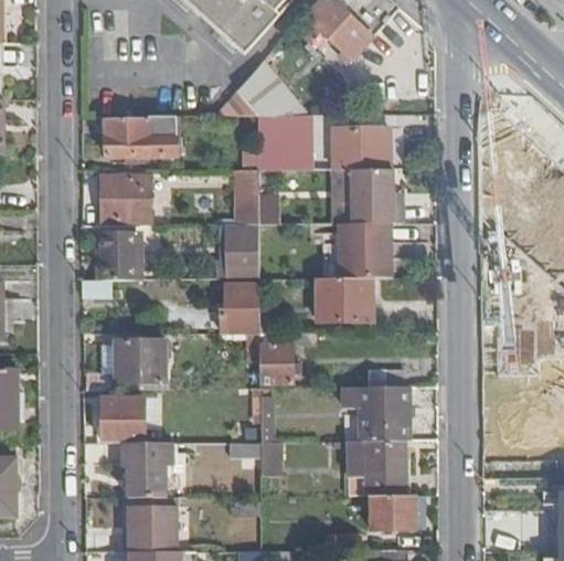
[(181,0),(242,54),(289,0),(181,0)]
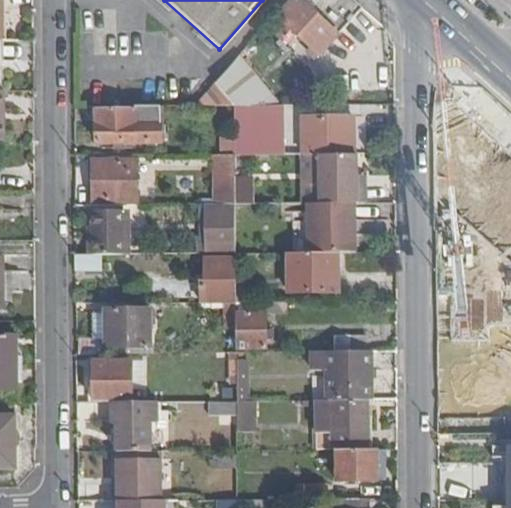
[(292,0),(282,12),(289,18),(285,23),(318,53),(362,7),(354,0),(292,0)]
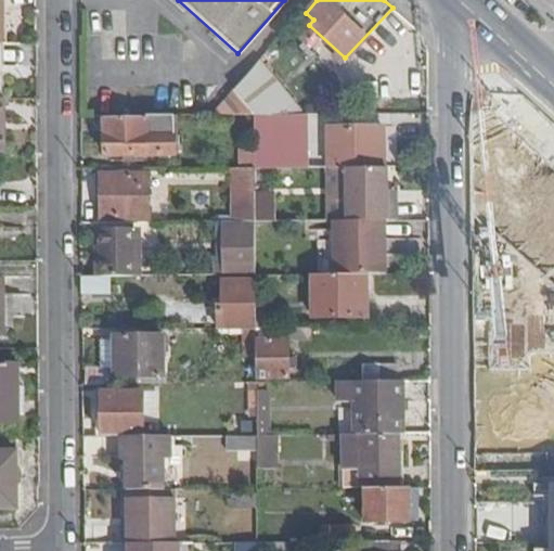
[(256,66),(211,114),(253,114),(279,113),(280,113),(292,101),(256,66)]
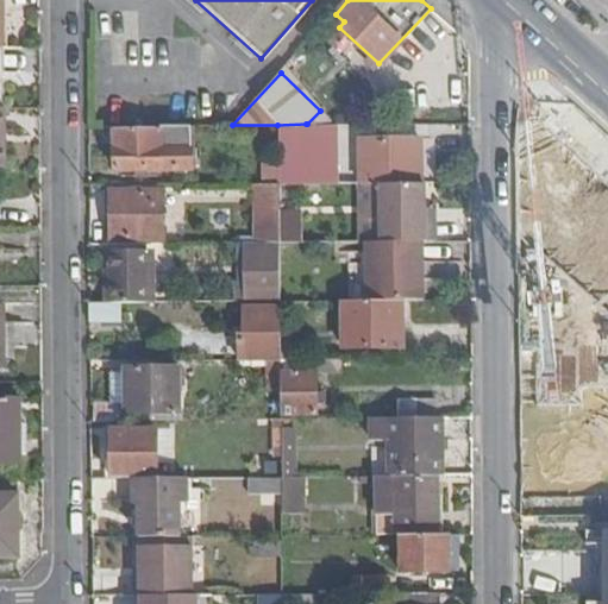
[(541,230),(561,249),(607,196),(607,167),(549,112),(541,118),(541,142),(538,142),(538,153),(541,155),(541,230)]
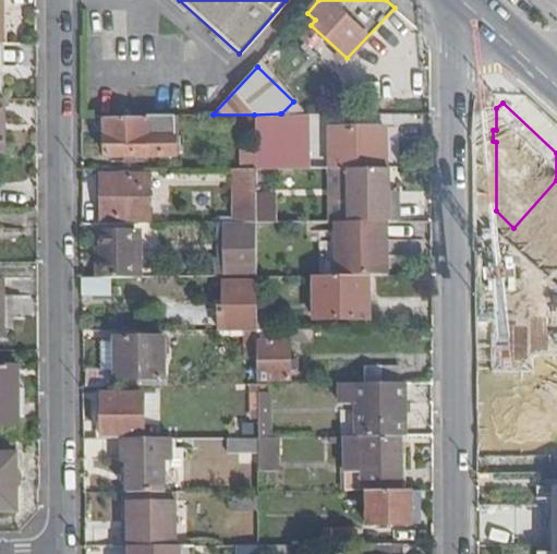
[(254,115),(255,148),(281,148),(280,113),(254,115)]
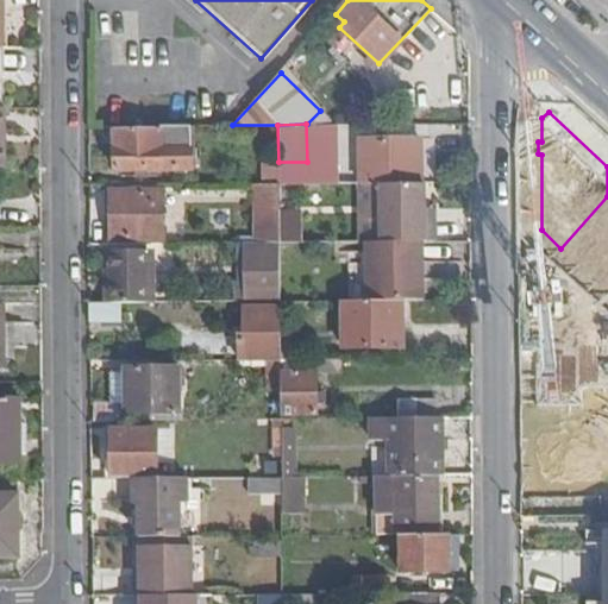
[(190,167),(190,125),(161,125),(161,131),(113,131),(113,168),(190,167)]
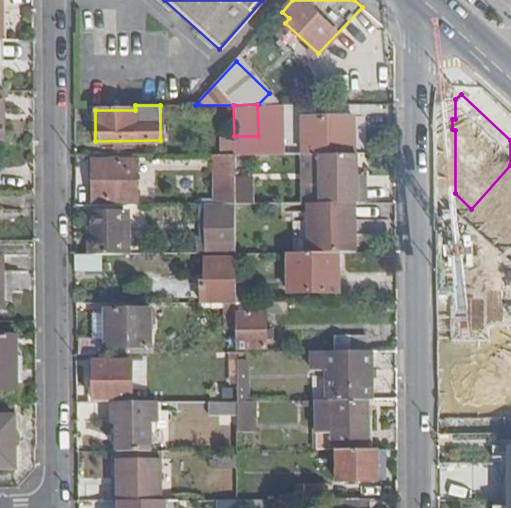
[(318,153),(352,152),(351,116),(299,115),(300,153),(318,153)]
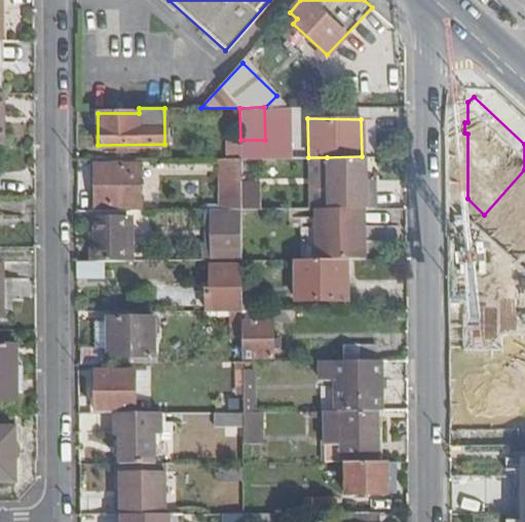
[(240,157),(287,157),(287,139),(265,140),(240,140),(240,157)]
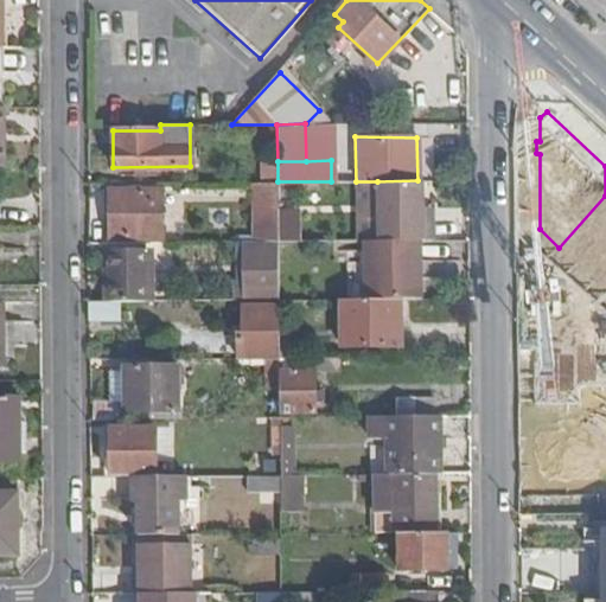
[(259,181),(278,181),(278,161),(259,161),(259,181)]
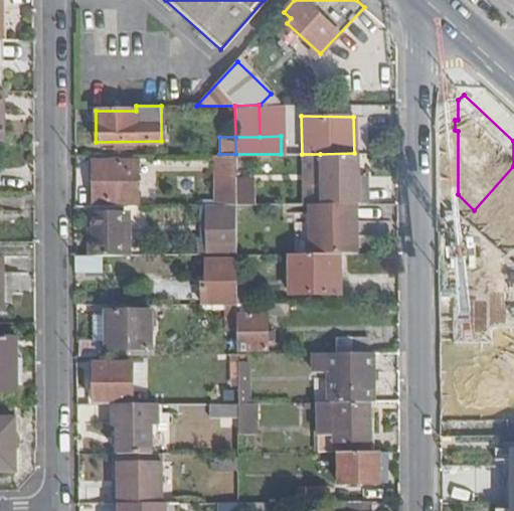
[(321,202),(367,202),(367,185),(358,185),(358,174),(358,154),(354,153),(320,154),(321,202)]
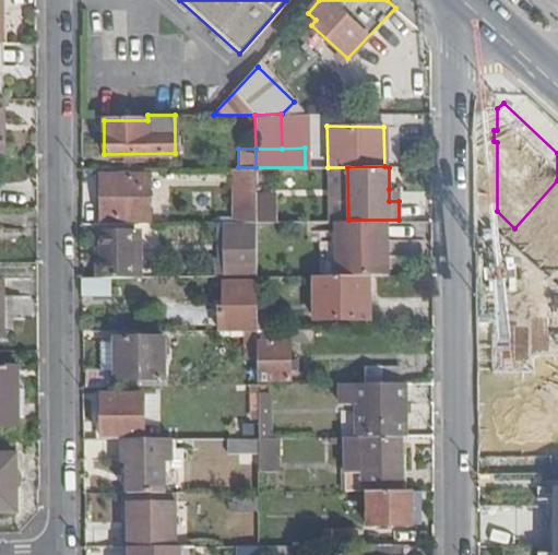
[(238,167),(232,167),(232,220),(256,220),(256,167),(238,167)]
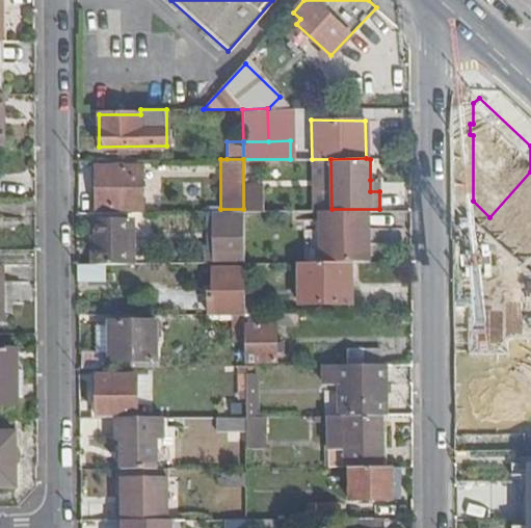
[(141,210),(140,160),(96,160),(96,210),(141,210)]
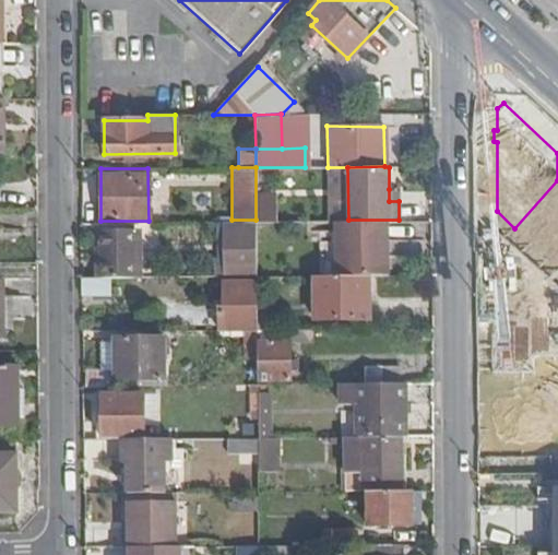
[(389,201),(399,201),(398,189),(389,189),(389,201)]
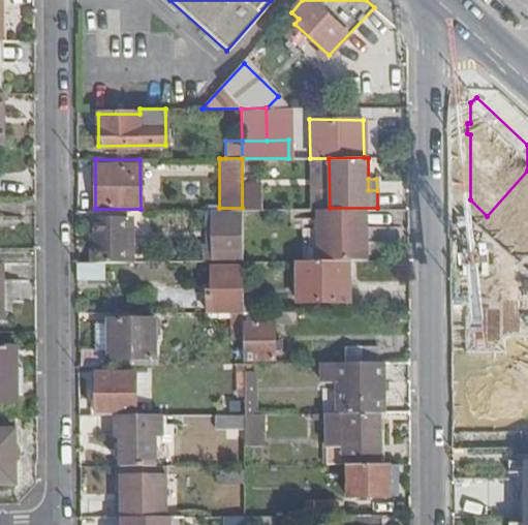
[(213,260),(242,259),(242,224),(242,208),(219,208),(213,208),(213,260)]
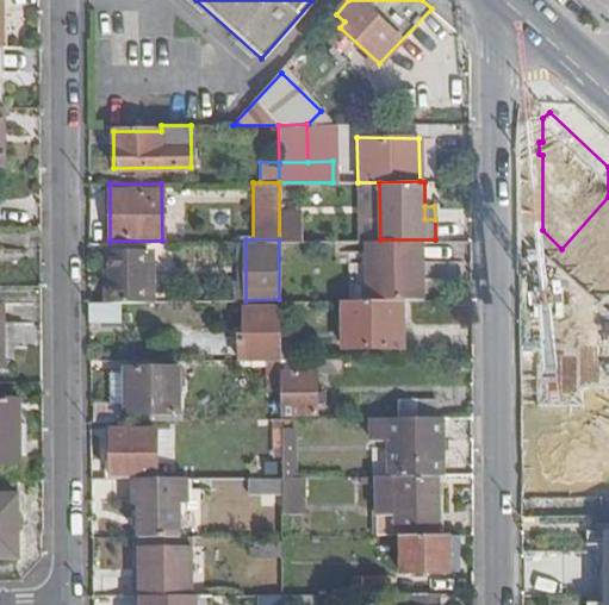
[(279,239),(279,259),(339,259),(340,239),(279,239)]
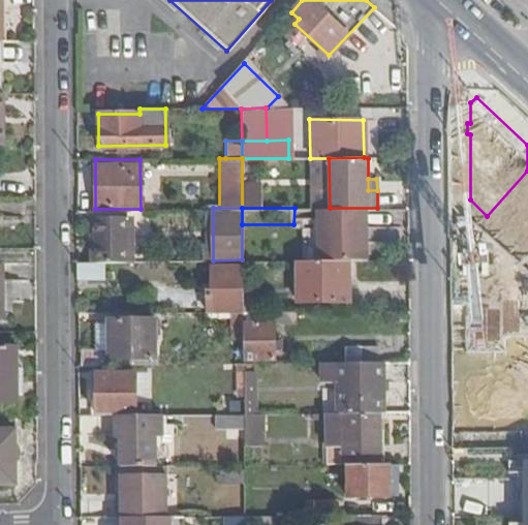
[(97,260),(104,260),(127,260),(152,260),(152,236),(127,236),(127,215),(96,215),(97,260)]
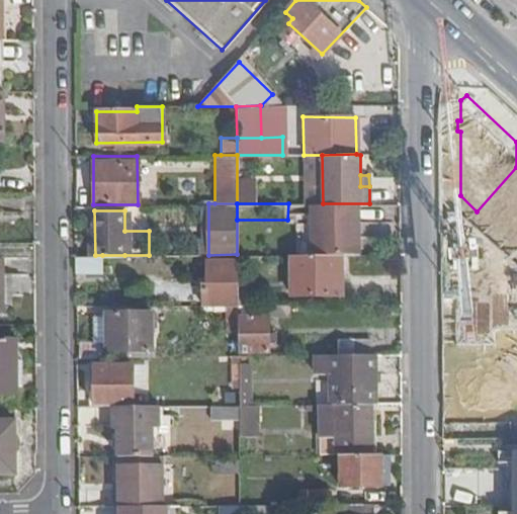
[(374,243),(373,215),(336,213),(337,219),(337,243),(374,243)]
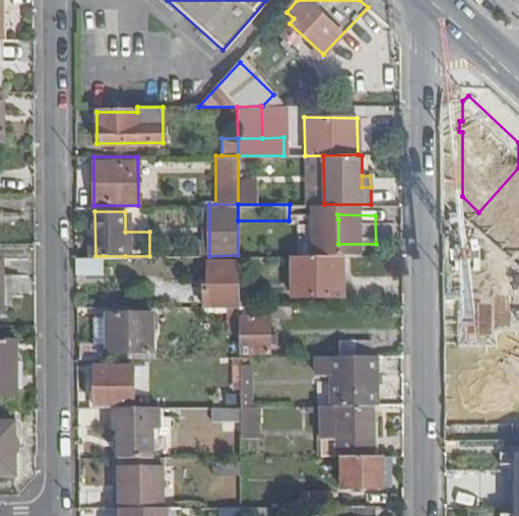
[(469,258),(466,291),(477,291),(507,259),(471,229),(456,246),(469,258)]
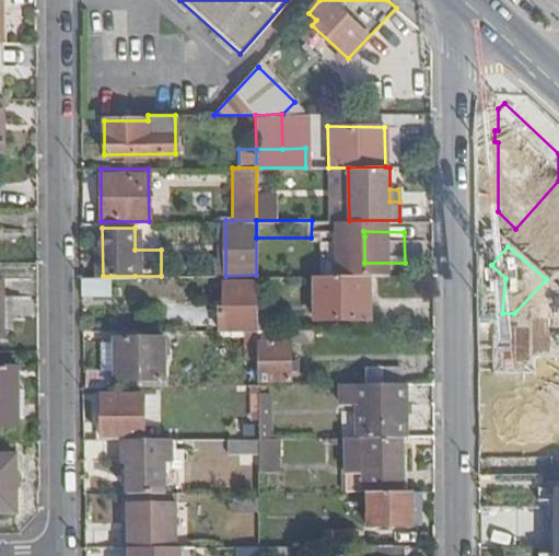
[(369,275),(315,276),(315,317),(369,317),(369,275)]
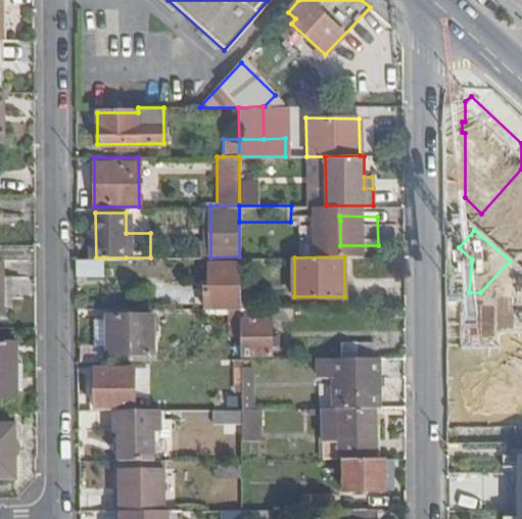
[(96,257),(76,257),(76,258),(76,275),(103,274),(103,257),(96,257)]
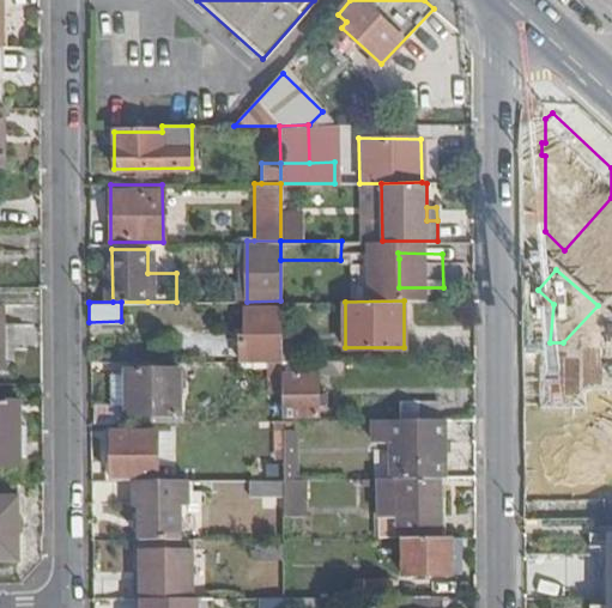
[(240,338),(240,360),(267,360),(282,360),(282,338),(274,338),(274,316),(268,316),(268,306),(243,306),(243,338),(240,338)]
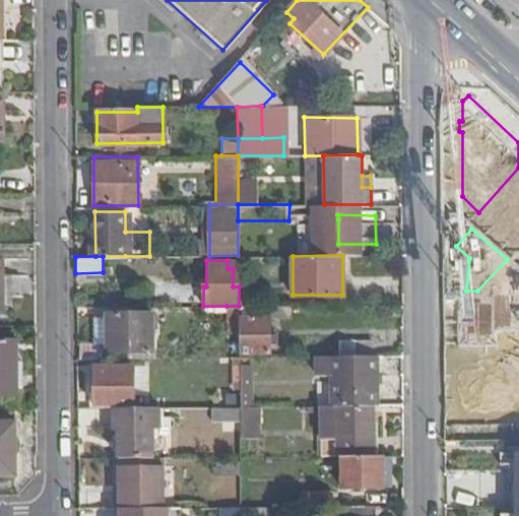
[(239,306),(252,306),(252,286),(239,286),(239,306)]
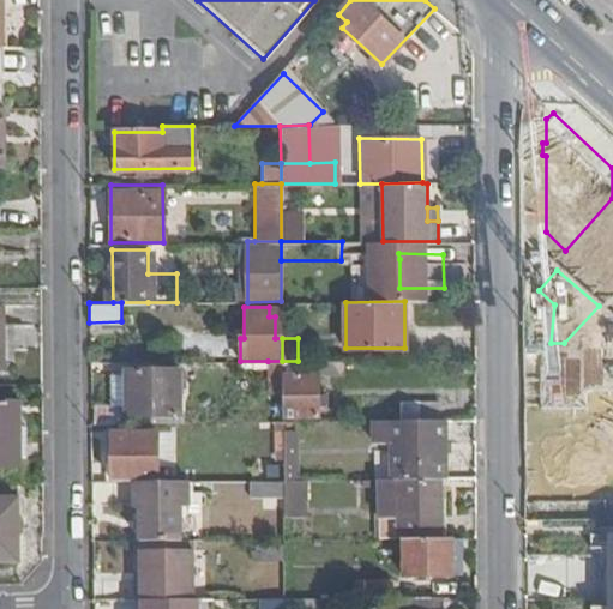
[(612,342),(594,343),(594,402),(612,402),(612,342)]
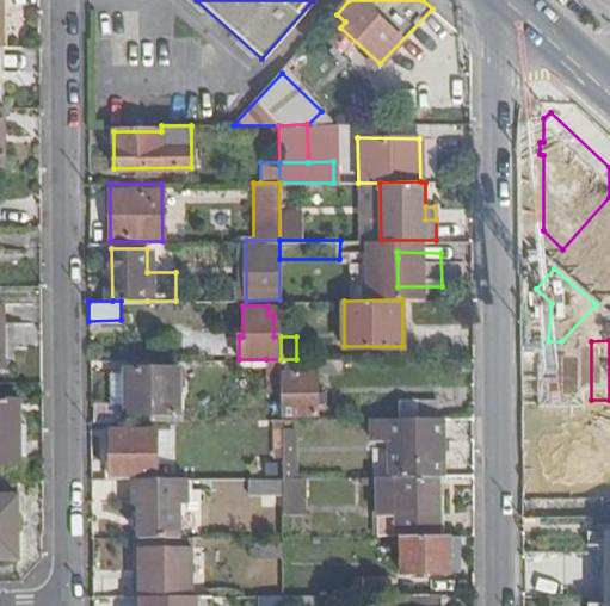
[(296,359),(281,359),(281,387),(281,418),(316,418),(316,372),(316,358),(296,359)]
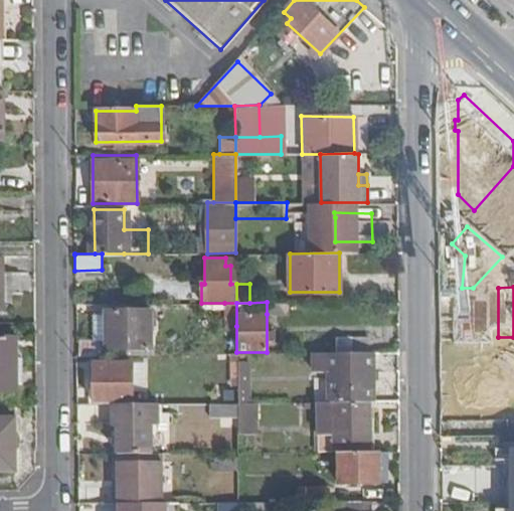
[(267,314),(286,314),(286,303),(267,302),(267,314)]
